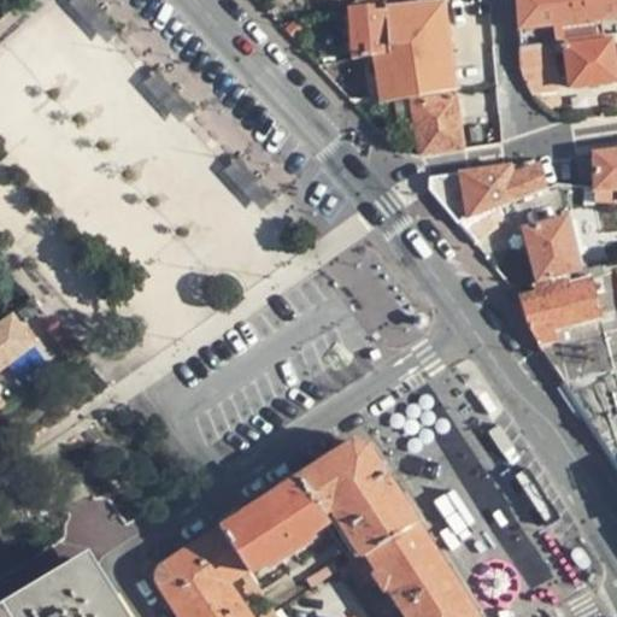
[(370,0),(371,5),(372,5),(372,11),(385,10),(383,0),(370,0)]
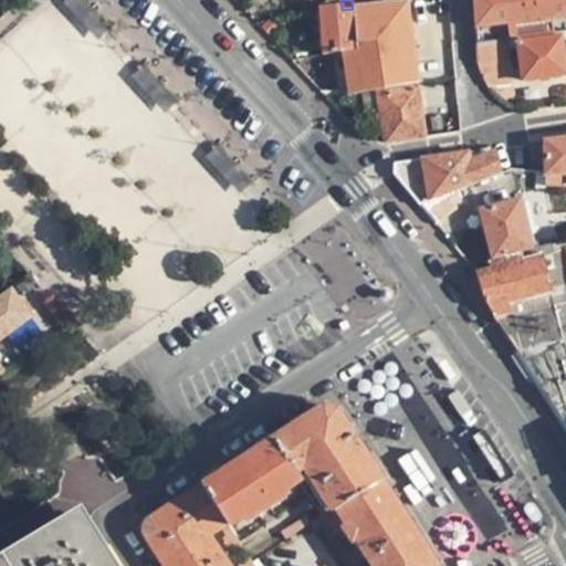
[(377,0),(352,0),(353,9),(355,27),(379,24),(377,0)]
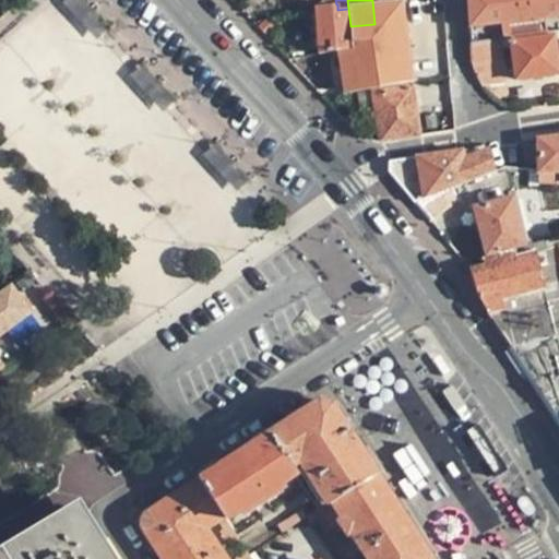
[(558,0),(466,0),(471,44),(509,38),(510,42),(554,36),(558,35),(558,0)]
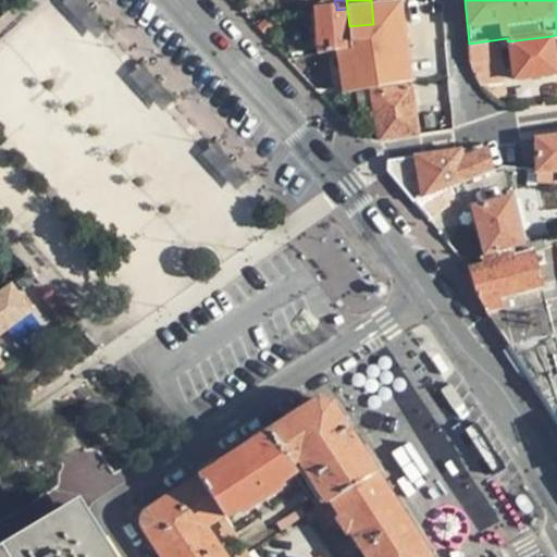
[(318,53),(350,48),(349,26),(347,9),(336,10),(336,4),(335,4),(317,5),(314,9),(318,53)]
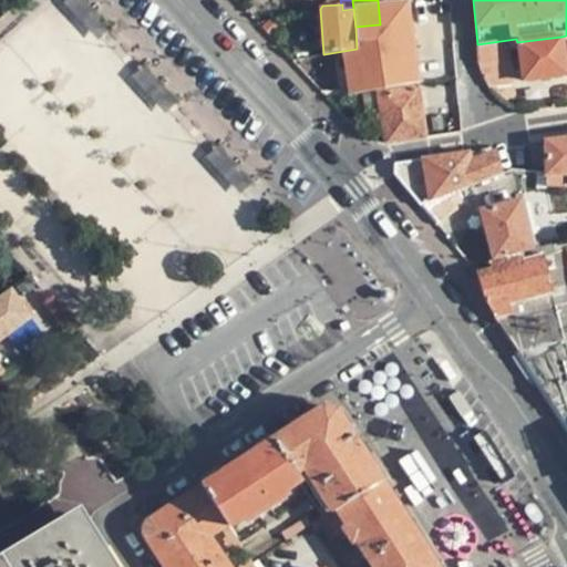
[(516,39),(477,44),(477,58),(477,63),(509,59),(509,51),(518,49),(523,81),(566,74),(562,37),(517,42),(516,39)]
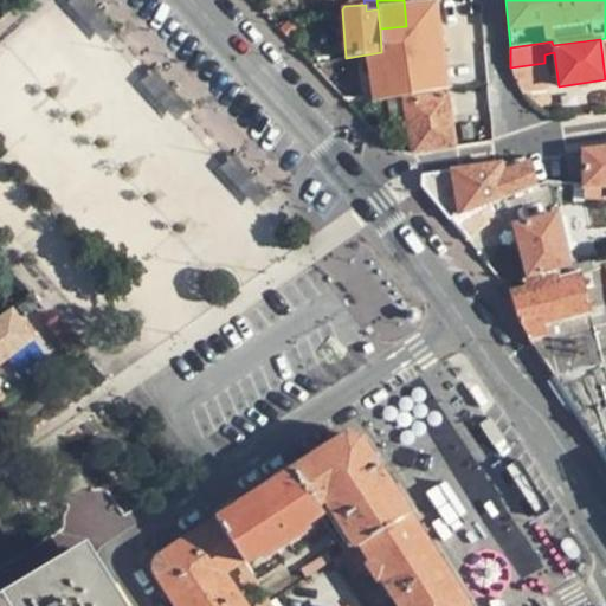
[(438,43),(395,50),(403,96),(445,89),(438,43)]
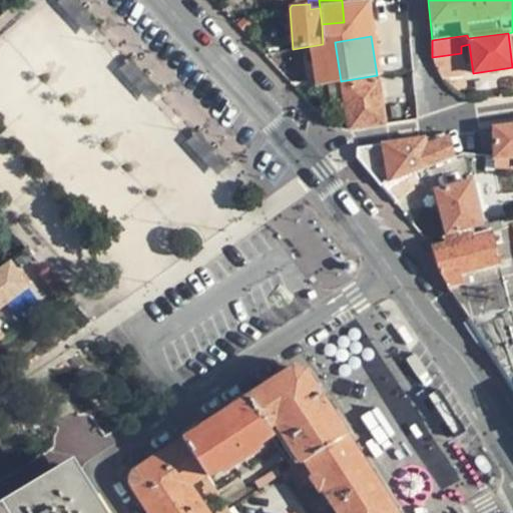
[(335,42),(323,44),(330,83),(341,81),(335,42)]
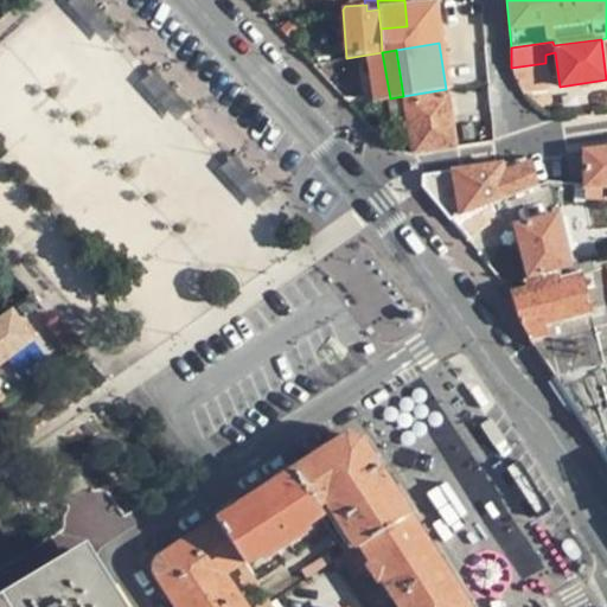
[(511,68),(521,89),(549,83),(545,63),(511,68)]
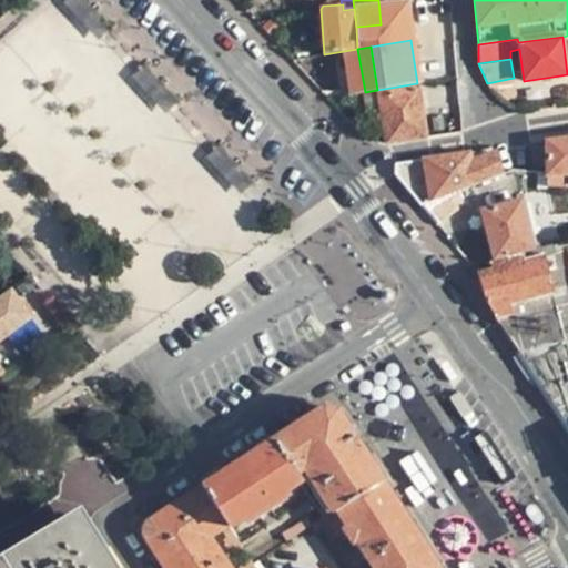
[(385,130),(387,143),(412,140),(426,138),(418,89),(379,94),(382,109),(371,110),(373,132),(385,130)]
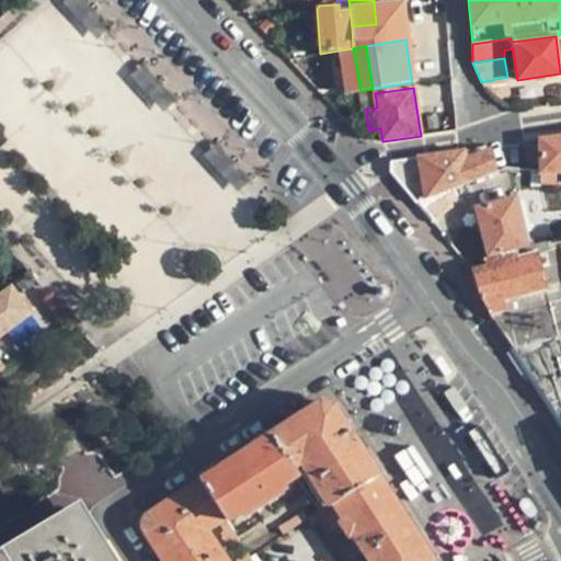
[(364,95),(366,109),(377,107),(375,93),(364,95)]
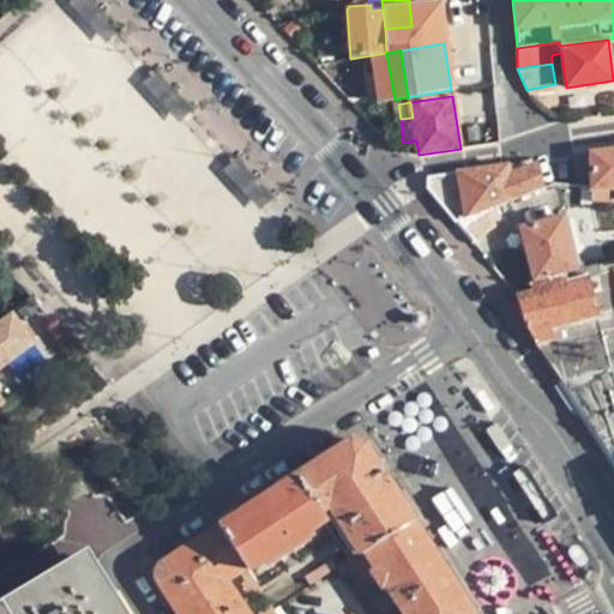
[(613,149),(590,154),(591,203),(613,203),(613,149)]
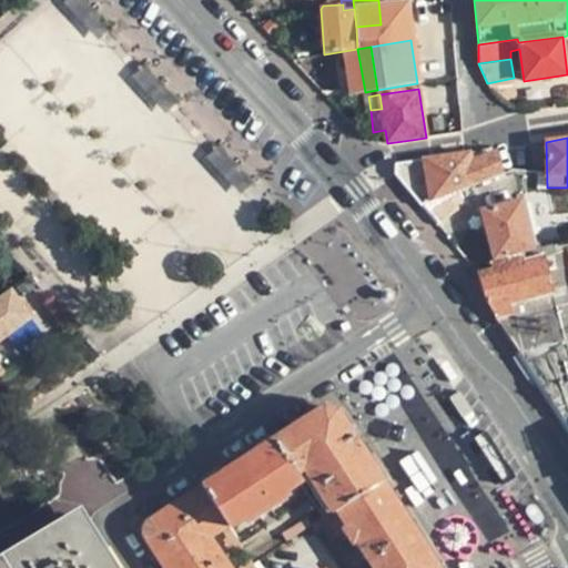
[(421,205),(433,201),(501,174),(495,153),(474,161),(470,152),(398,164),(397,178),(421,205)]
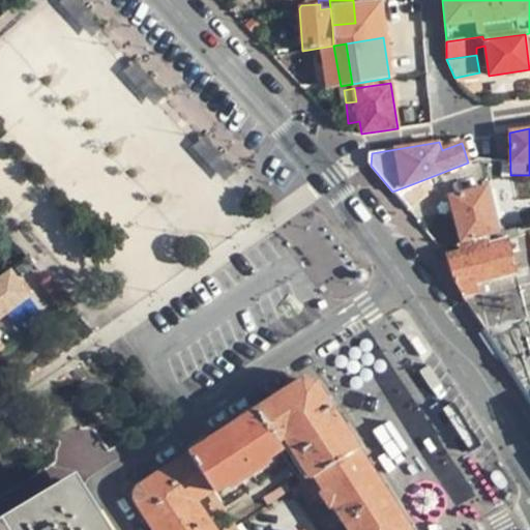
[(449,197),(461,243),(498,233),(486,186),(449,197)]
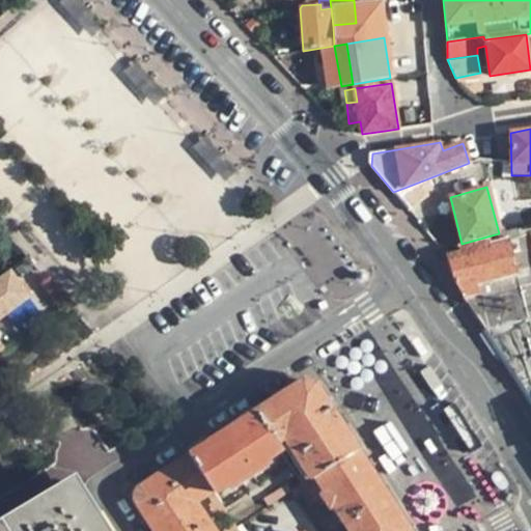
[(418,203),(404,188),(393,192),(409,211),(418,203)]
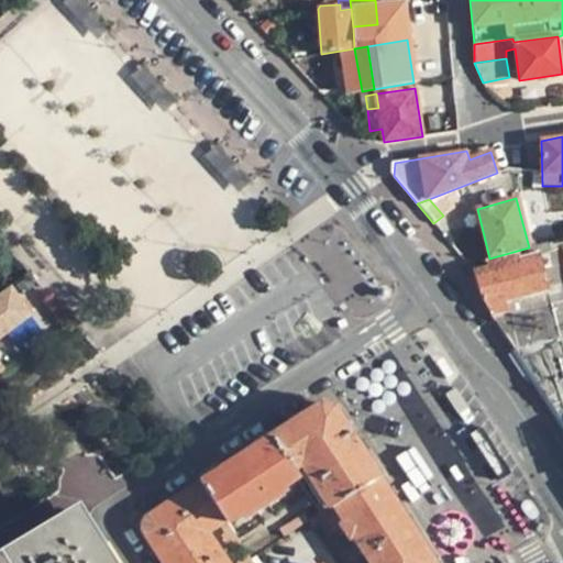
[(562,301),(562,254),(561,247),(560,240),(538,245),(553,305),(562,301)]
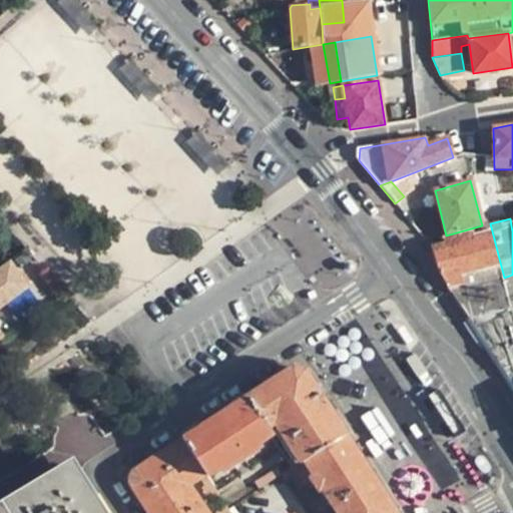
[(512,365),(512,315),(504,278),(490,223),(482,225),(446,235),(426,240),(432,247),(438,270),(446,284),(501,368),(512,365)]
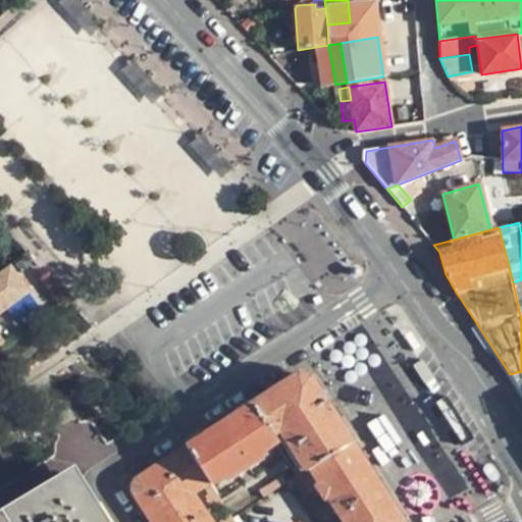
[(10,266),(0,272),(0,311),(29,291),(10,266)]
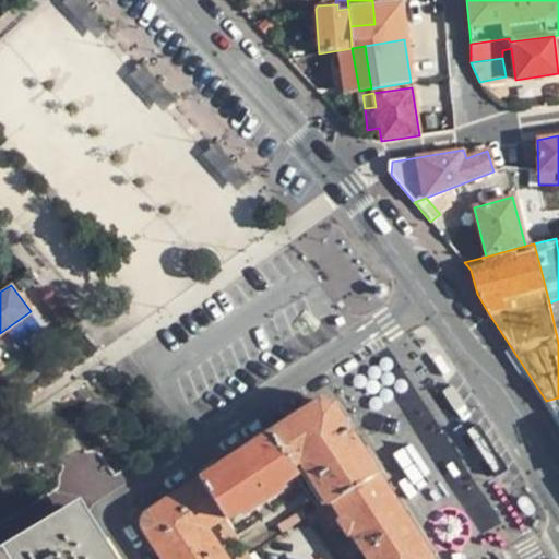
[(558,343),(558,299),(549,302),(558,343)]
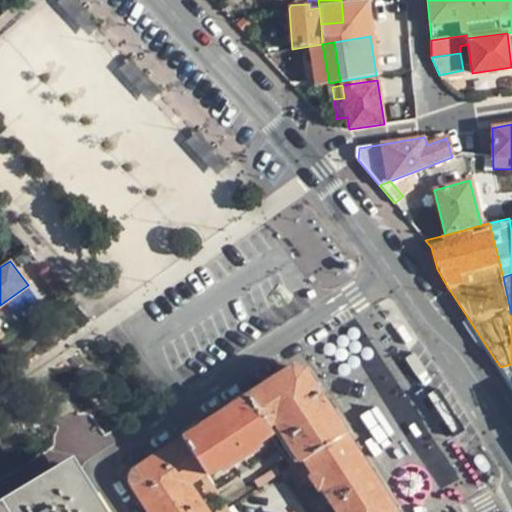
[(511,364),(500,367),(511,384),(511,364)]
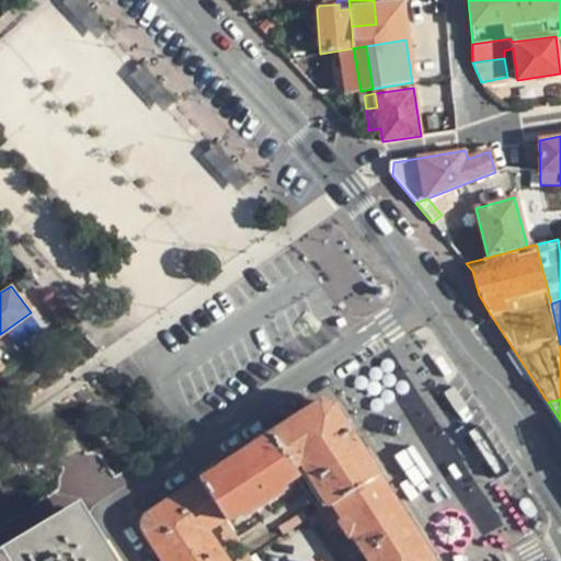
[(330,505),(333,503),(376,474),(343,422),(332,405),(320,402),(270,435),(293,468),(300,462),(330,505)]
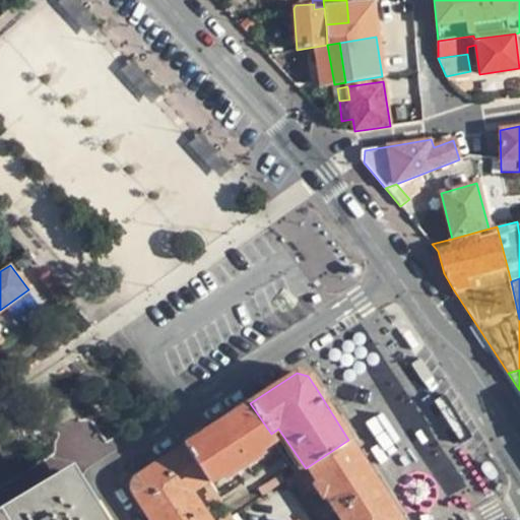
[(273,437),(271,434),(250,403),(185,446),(207,480),(209,482),(224,472),(228,475),(262,452),(261,450),(271,443),(273,437)]
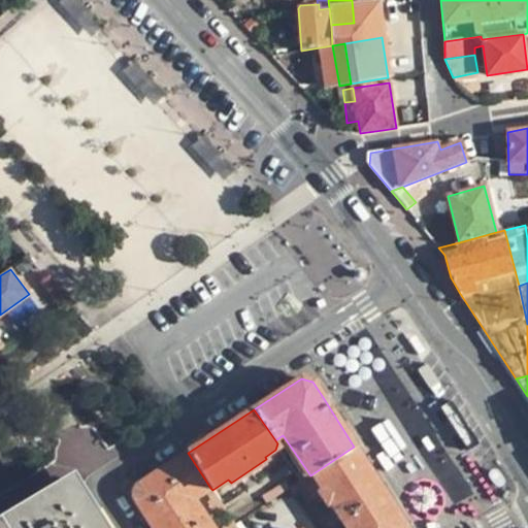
[(369,499),(382,490),(374,479),(354,447),(314,473),(324,489),(320,492),(322,494),(328,504),(332,502),(341,518),(369,499)]
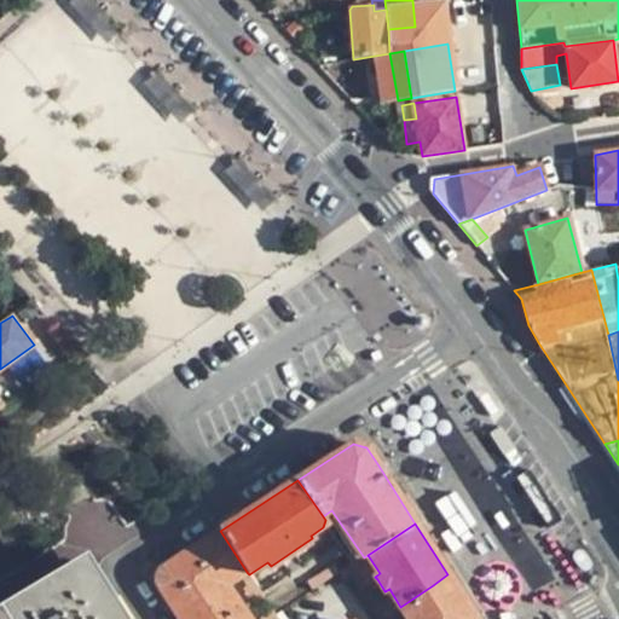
[(180,618),(249,618),(235,596),(233,596),(226,585),(242,576),(247,572),(220,531),(161,570),(158,573),(157,577),(158,584),(160,588),(180,618)]
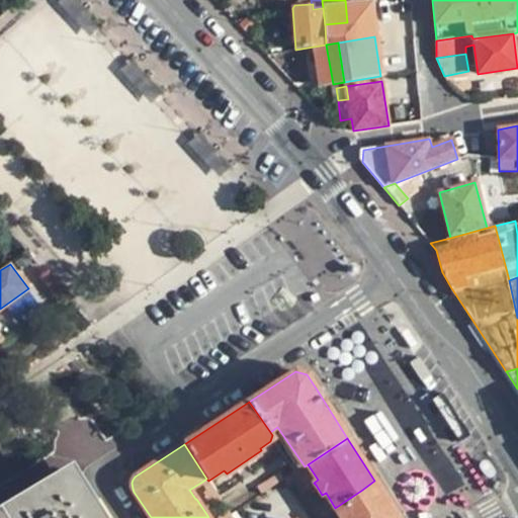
[(305,466),(294,473),(298,481),(306,492),(316,485),(314,483),(318,480),(308,464),(305,466)]
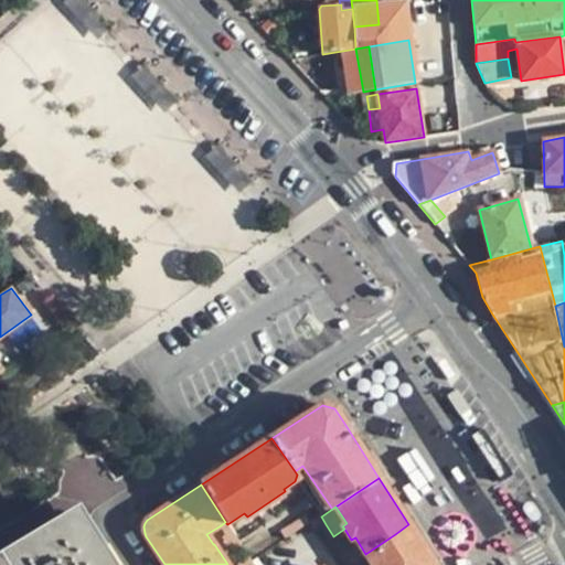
[(0,560),(0,564),(108,564),(75,512),(0,560)]
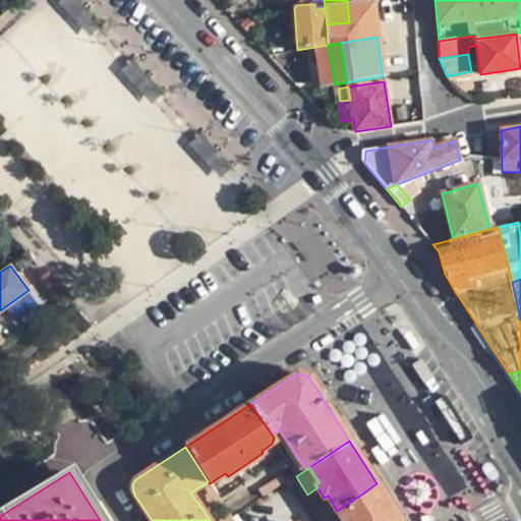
[(258,490),(263,498),(277,488),(286,482),(281,475),(258,490)]
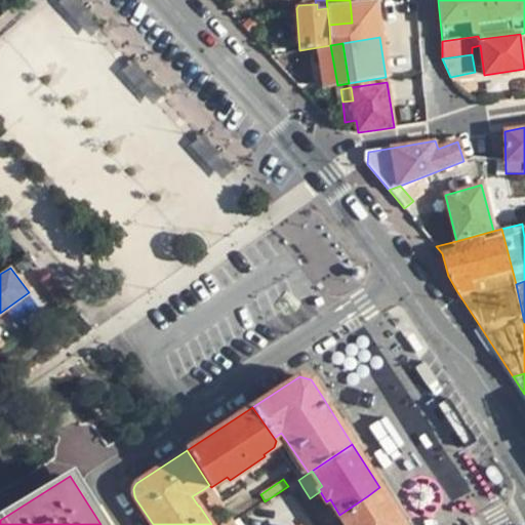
[(298,480),(288,486),(293,493),(303,487),(298,480)]
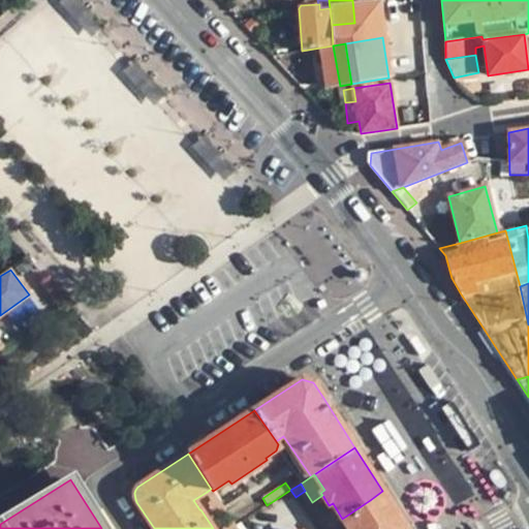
[(227,511),(213,491),(211,489),(207,492),(212,500),(209,502),(219,518),(227,511)]
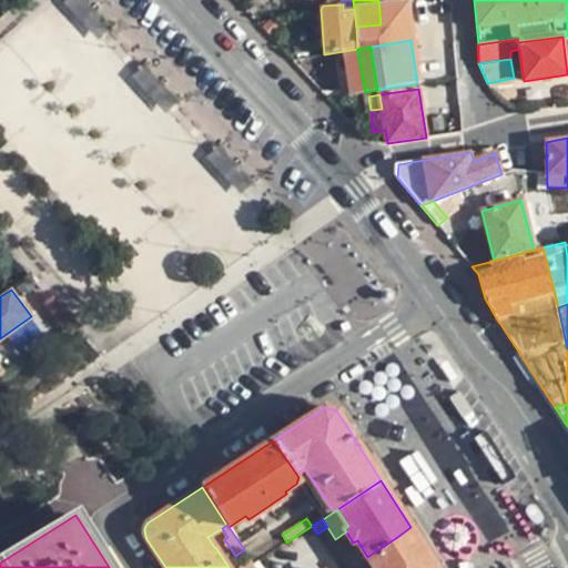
[(436,567),(434,564),(411,527),(397,537),(367,557),(374,567),(436,567)]
